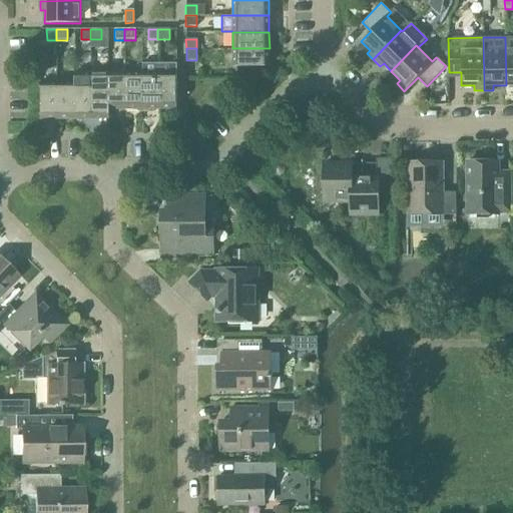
[(270,48),(232,48),(232,67),(270,67),(270,48)]
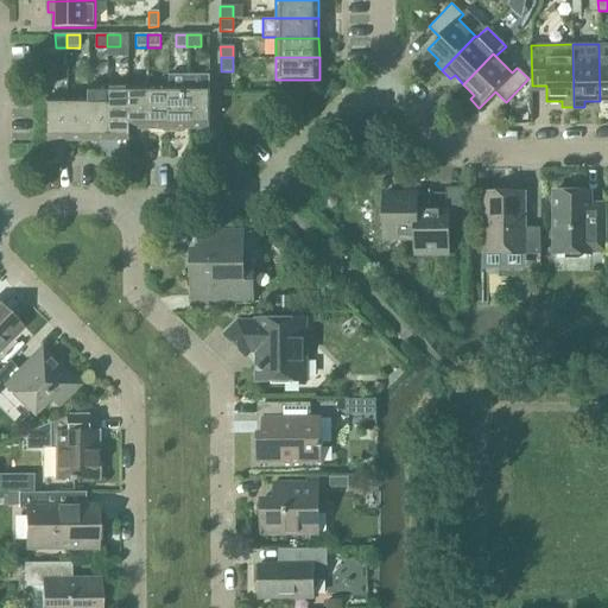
[(168,87),(168,130),(188,130),(187,75),(170,76),(170,87),(168,87)]
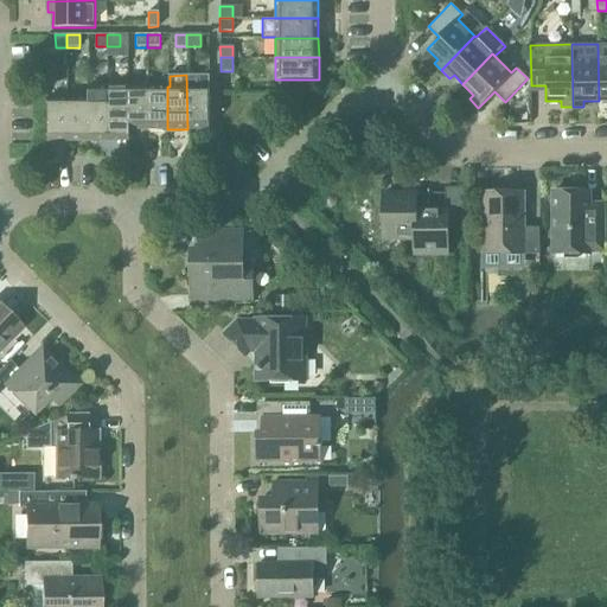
[(209,129),(209,87),(209,75),(186,75),(187,129),(209,129)]
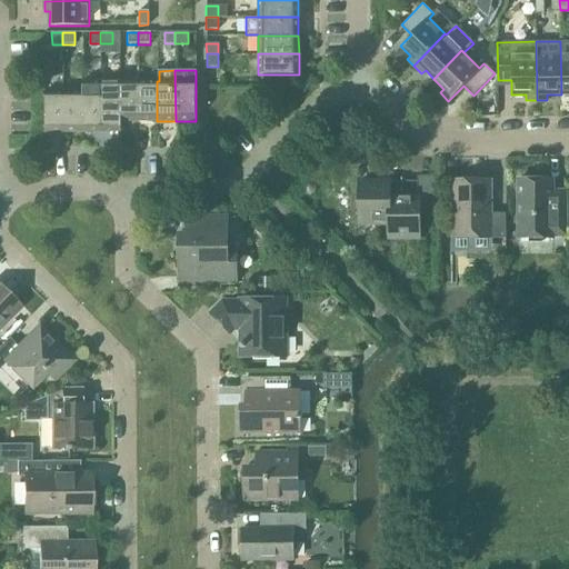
[(101,132),(100,92),(100,81),(81,81),(81,92),(82,132),(101,132)]
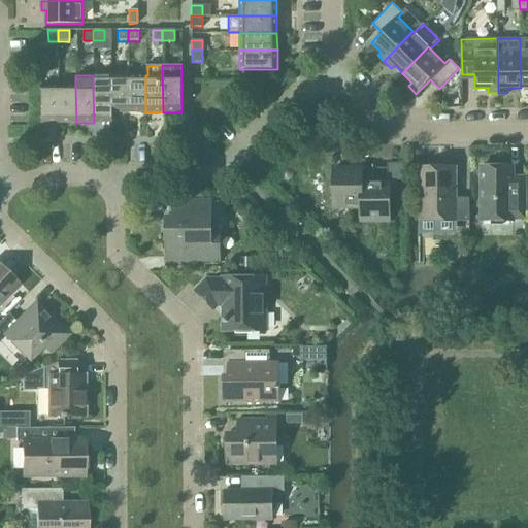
[(94,75),(94,86),(93,86),(94,123),(112,122),(112,112),(111,112),(111,86),(110,75),(94,75)]
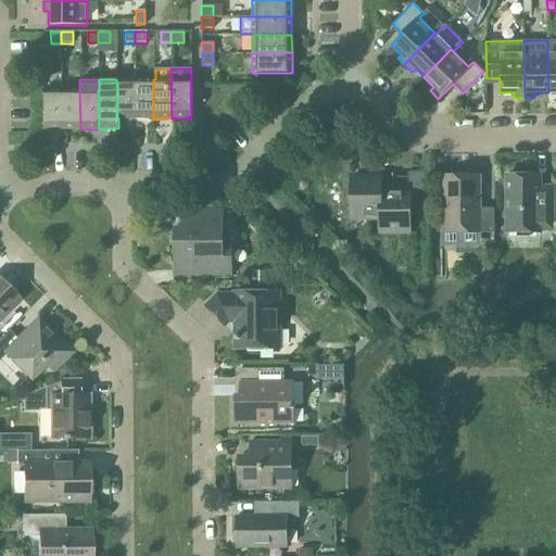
[(136,118),(135,79),(116,79),(117,90),(117,118),(118,118),(136,118)]
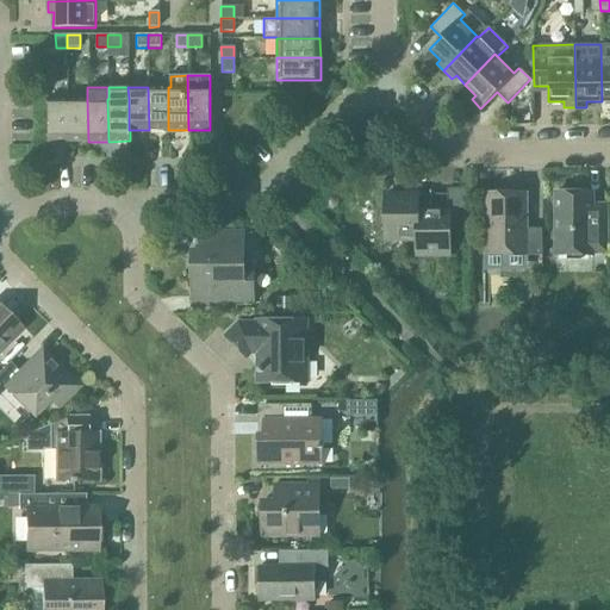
[(168,130),(168,87),(148,87),(149,130),(168,130)]
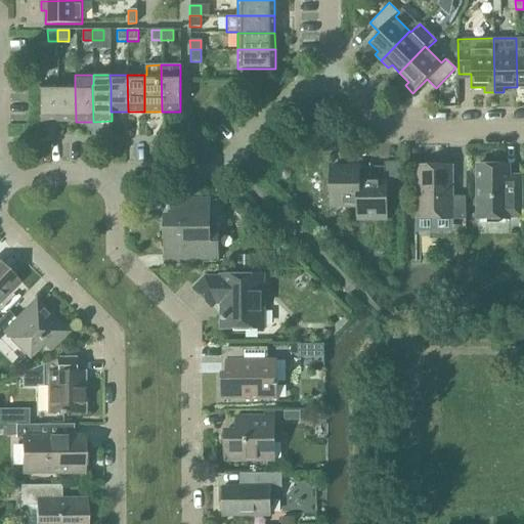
[(58,122),(57,85),(41,85),(41,122),(58,122)]
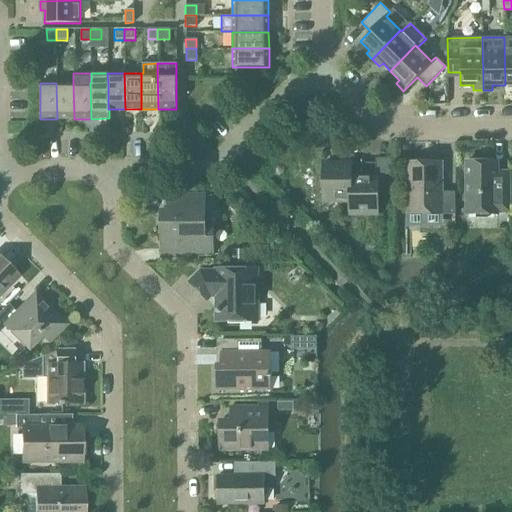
[(56,83),(57,119),(74,119),(73,83),(56,83)]
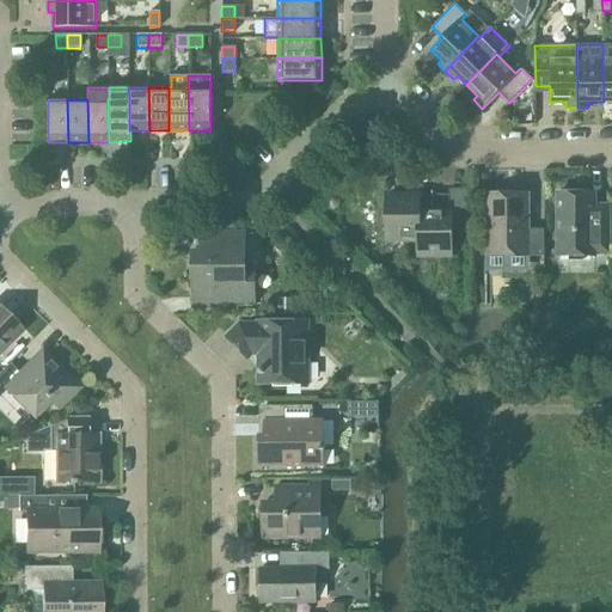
[(450,224),(467,224),(466,189),(450,189),(450,210),(418,212),(418,196),(385,196),(386,240),(417,240),(418,256),(450,255),(450,224)]
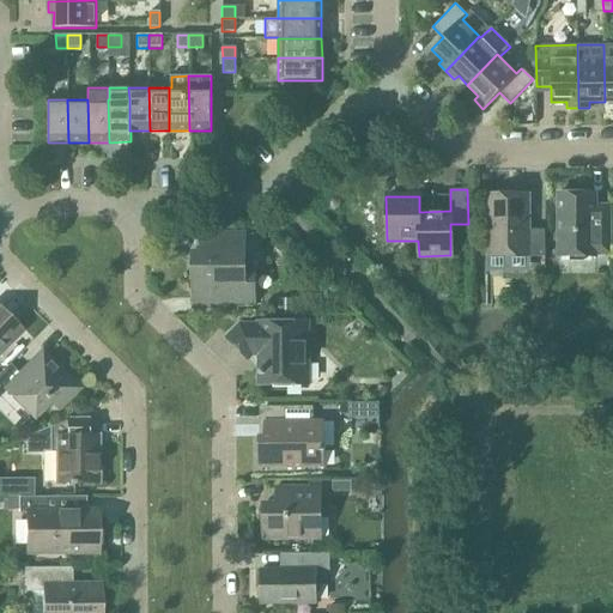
[(595,254),(611,254),(610,205),(595,205),(595,194),(558,194),(558,256),(596,256),(595,254)]
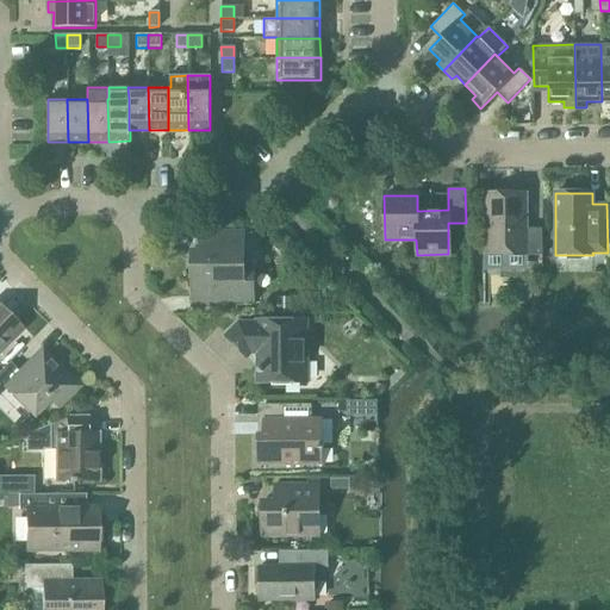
[(526,269),(526,256),(541,256),(541,229),(527,229),(527,194),(485,194),(485,269),(526,269)]
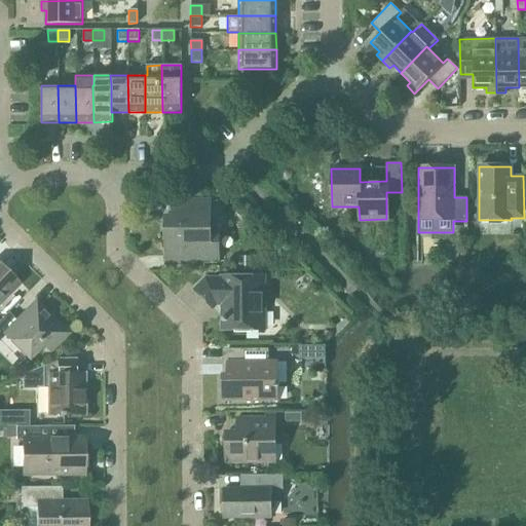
[(209,238),(209,235),(209,201),(177,201),(177,218),(165,218),(165,222),(164,224),(164,235),(166,237),(166,238),(209,238)]
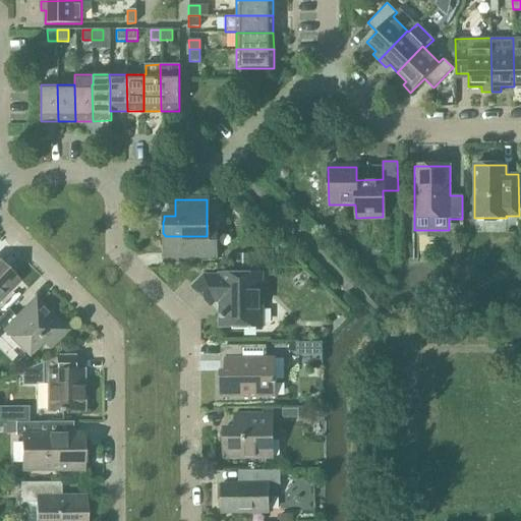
[(207,236),(165,236),(165,256),(215,256),(215,233),(207,233),(207,236)]
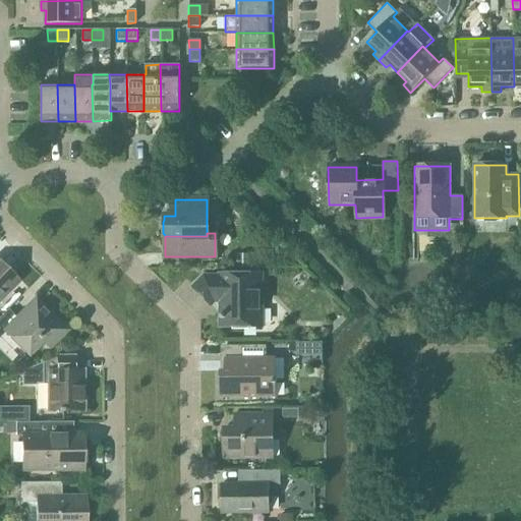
[(0,265),(0,298),(17,283),(0,265)]
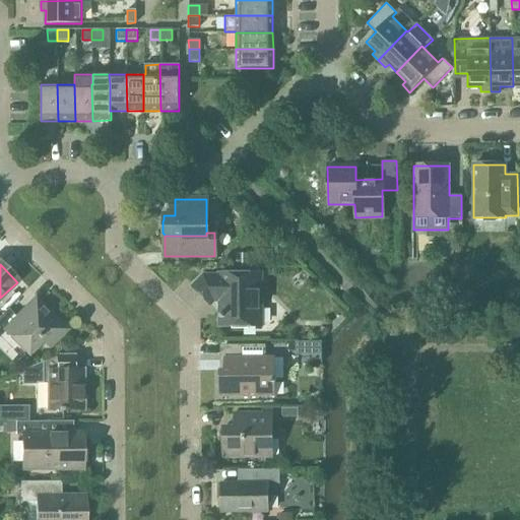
[(259,325),(259,273),(219,273),(219,276),(204,276),(193,286),(208,303),(212,301),(219,305),(219,325),(259,325)]
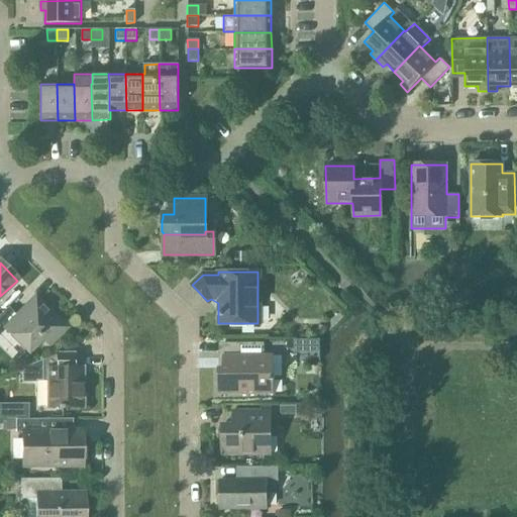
[(48,345),(65,328),(34,298),(16,316),(7,308),(0,314),(0,332),(4,328),(27,351),(41,337),(48,345)]
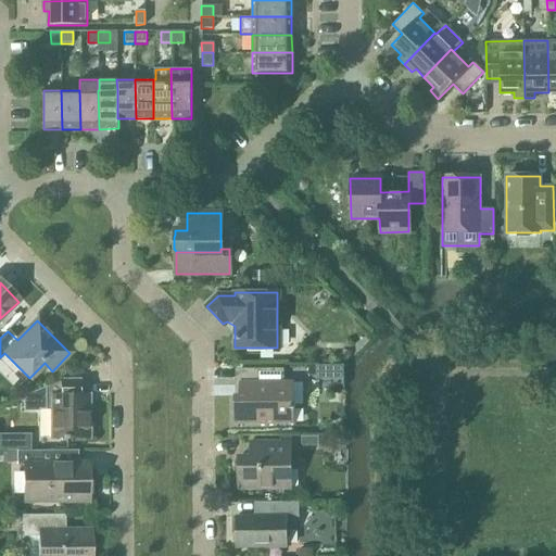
[(293,409),(293,405),(291,405),(291,382),(283,382),(283,368),(240,368),(240,395),(235,395),(235,424),(291,424),(291,409),(293,409)]
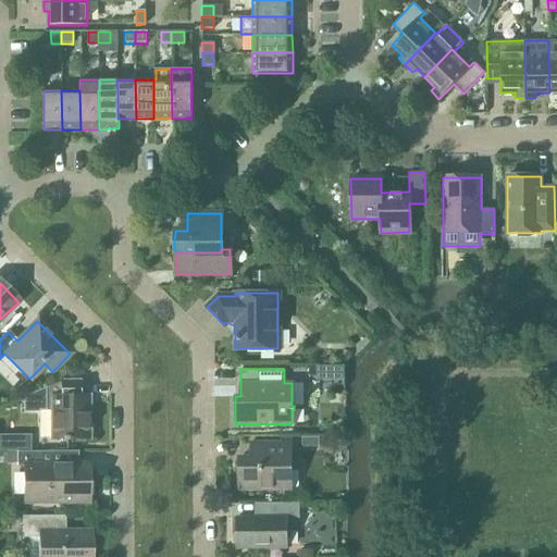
[(37,428),(50,428),(50,438),(87,438),(87,397),(74,397),(74,383),(60,382),(22,397),(22,412),(37,412),(37,428)]
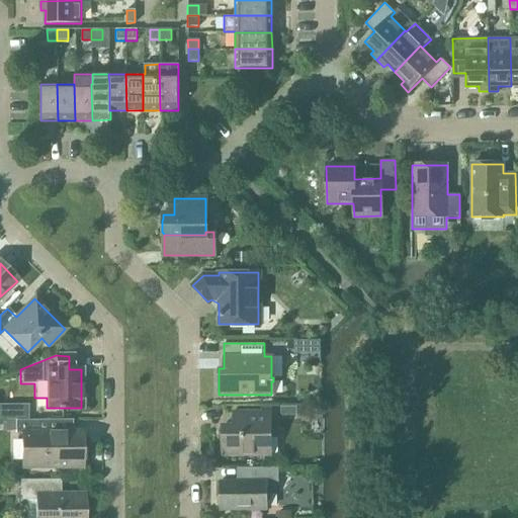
[(266,437),(270,437),(270,412),(232,412),(232,426),(221,426),(221,437),(225,437),(225,454),(266,454),(266,437)]
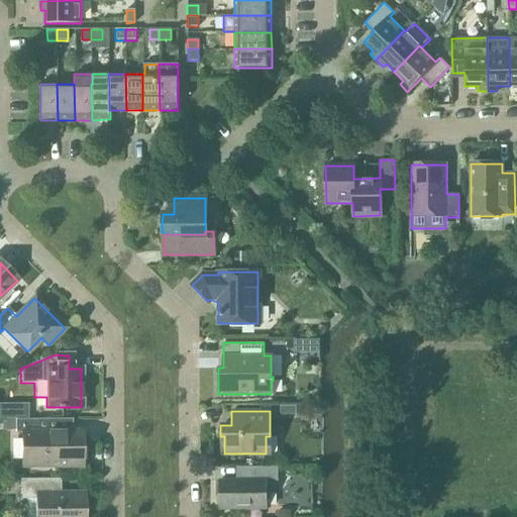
[(81,467),(82,431),(47,431),(47,419),(15,419),(15,432),(21,432),(20,466),(81,467)]
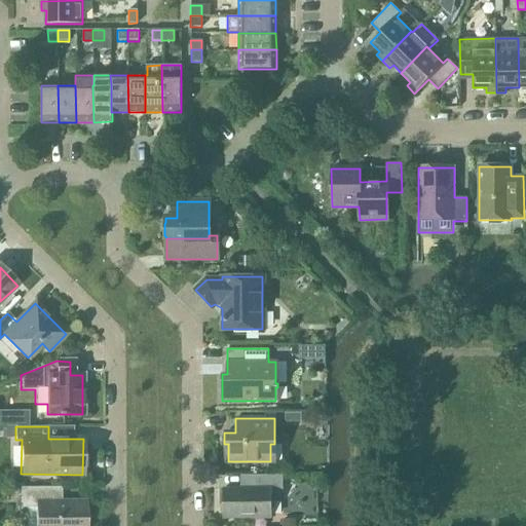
[(269,494),(280,494),(280,475),(249,475),(250,488),(222,488),(222,518),(269,518),(269,494)]
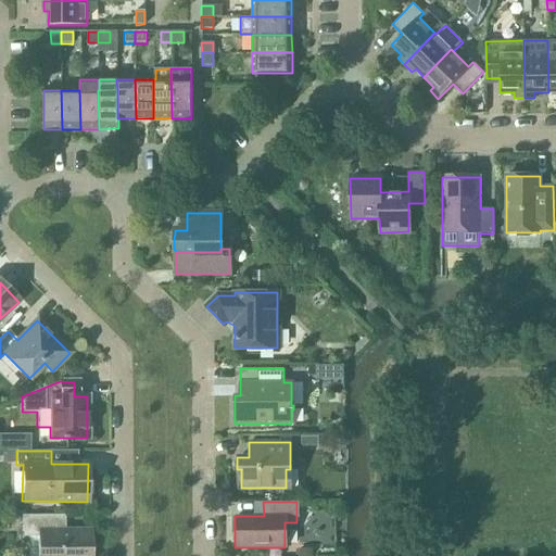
[(26,555),(87,555),(87,531),(64,531),(64,515),(21,515),(21,536),(27,536),(26,555)]
